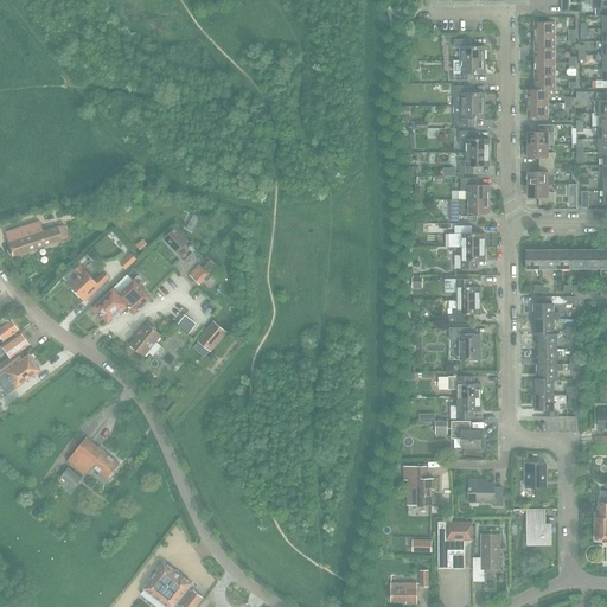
[(606,16),(606,0),(592,0),(592,8),(595,8),(595,16),(604,16),(606,16)]
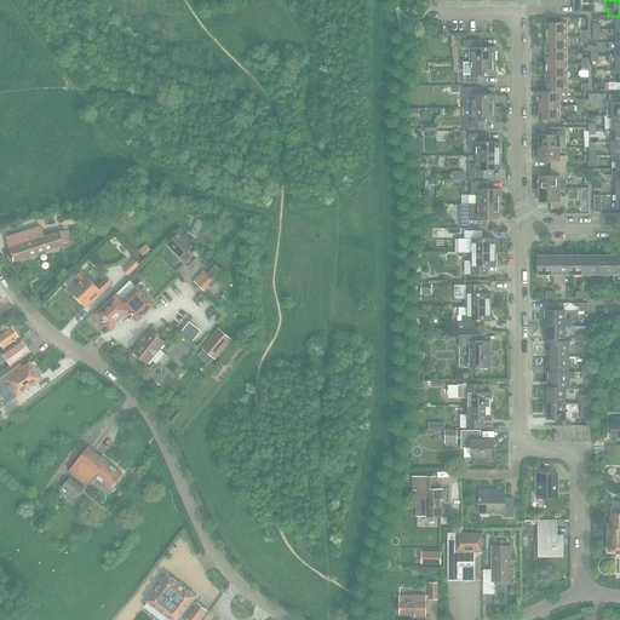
[(546,36),(567,36),(567,22),(546,22),(546,36)]
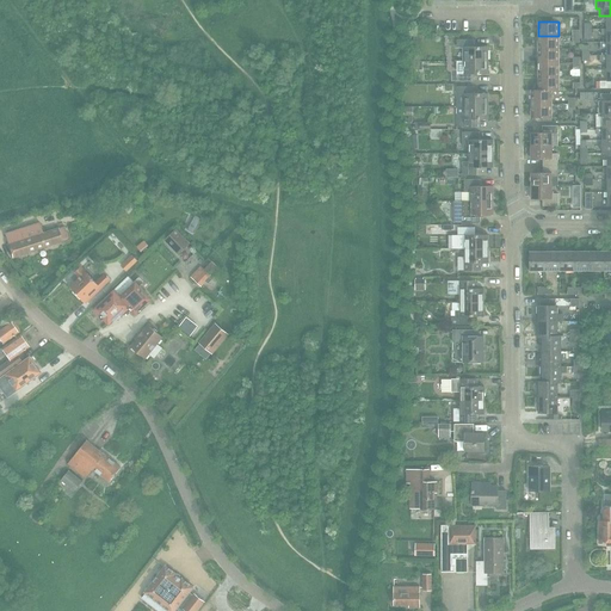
[(610,41),(610,28),(608,29),(600,29),(602,35),(608,35),(608,42),(610,41)]
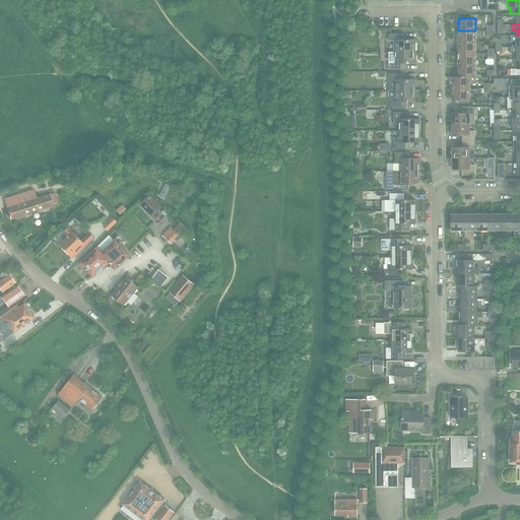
[(458,42),(475,42),(475,30),(458,30),(458,42)]
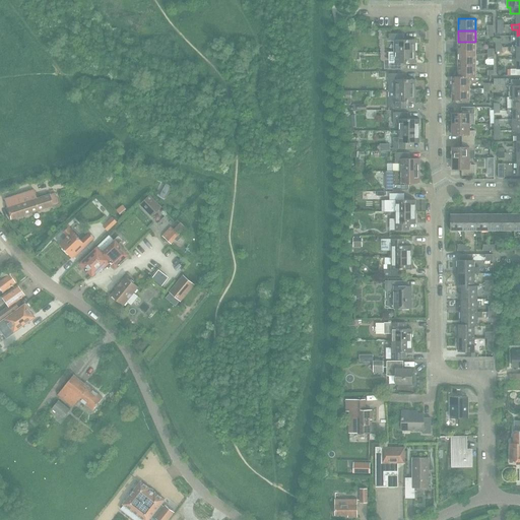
[(394,52),(415,52),(415,40),(402,40),(402,34),(388,34),(388,40),(394,40),(394,52)]
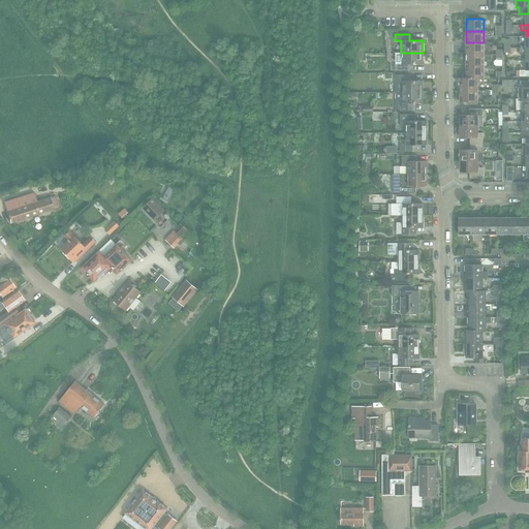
[(528,35),(526,36),(519,36),(519,42),(526,42),(526,48),(528,47),(528,35)]
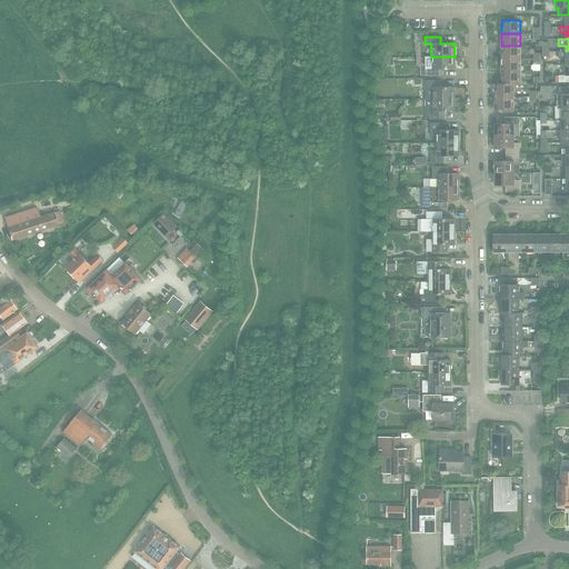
[(520,46),(501,46),(501,59),(520,59),(520,46)]
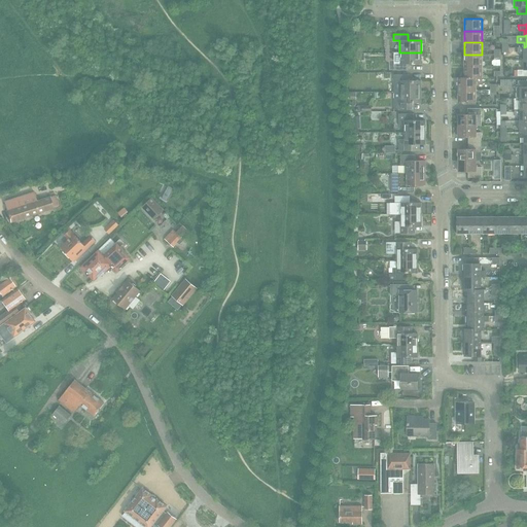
[(524,59),(526,58),(526,46),(524,47),(518,47),(518,53),(524,53),(524,59)]
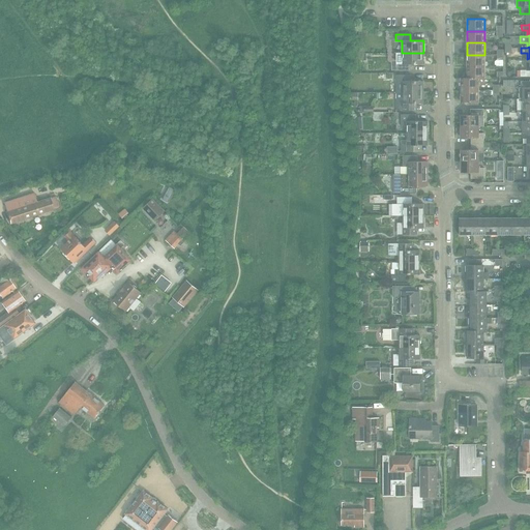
[(423,53),(402,53),(402,59),(395,59),(395,70),(410,70),(410,64),(423,64),(423,53)]
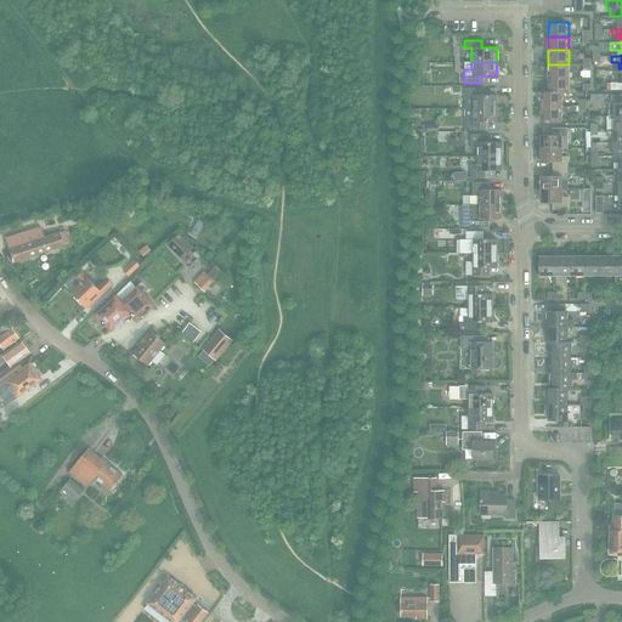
[(569,64),(548,64),(548,78),(569,78),(569,64)]
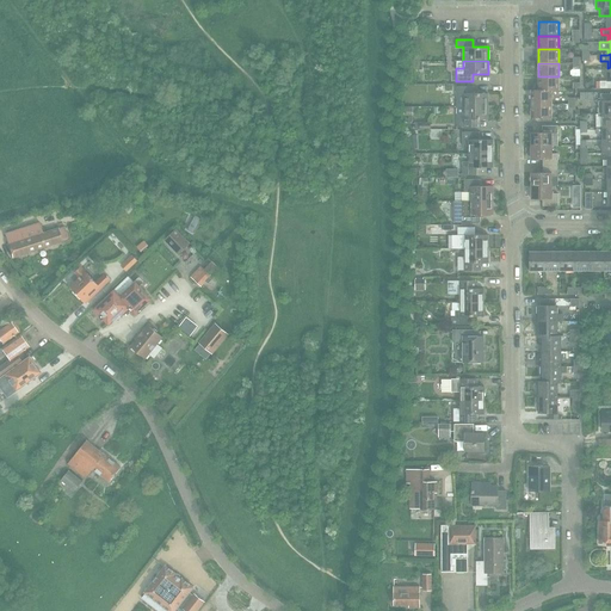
[(610,67),(608,68),(608,81),(600,81),(600,88),(610,87),(610,67)]
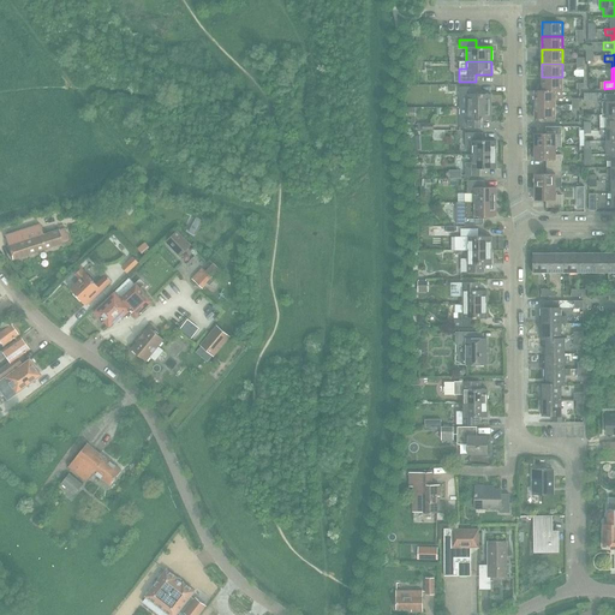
[(562,77),(542,77),(542,90),(555,90),(555,91),(562,91),(562,77)]
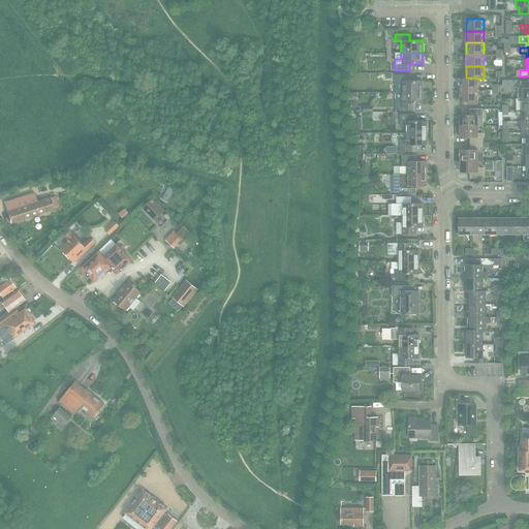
[(401,93),(423,92),(423,82),(409,82),(409,74),(395,74),(396,82),(401,81),(401,93)]
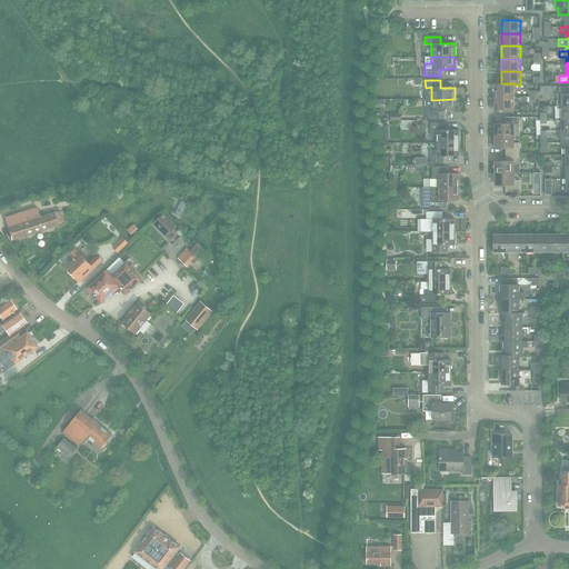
[(513,97),(513,85),(513,83),(501,83),(495,83),(495,97),(513,97)]
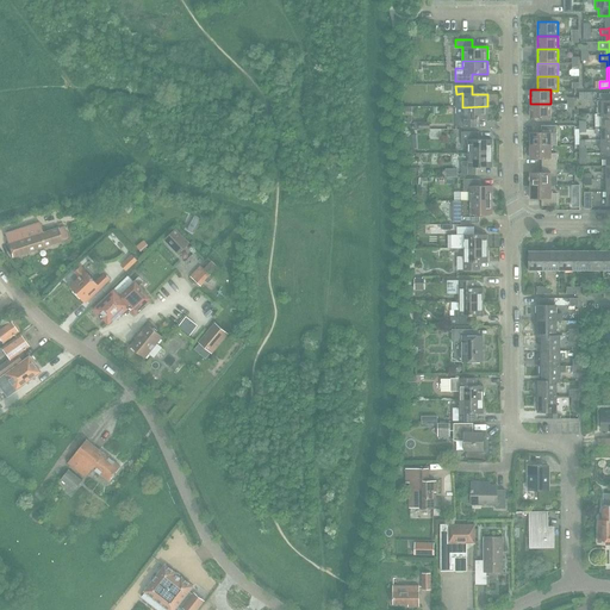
[(597,113),(609,113),(609,92),(609,93),(598,93),(598,100),(597,100),(597,113)]
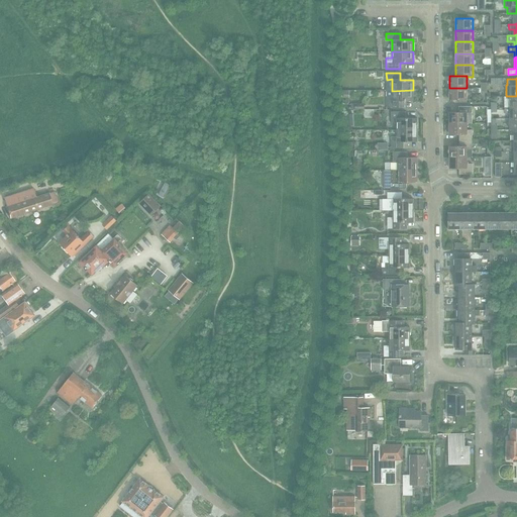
[(467,88),(449,88),(449,99),(468,99),(467,88)]
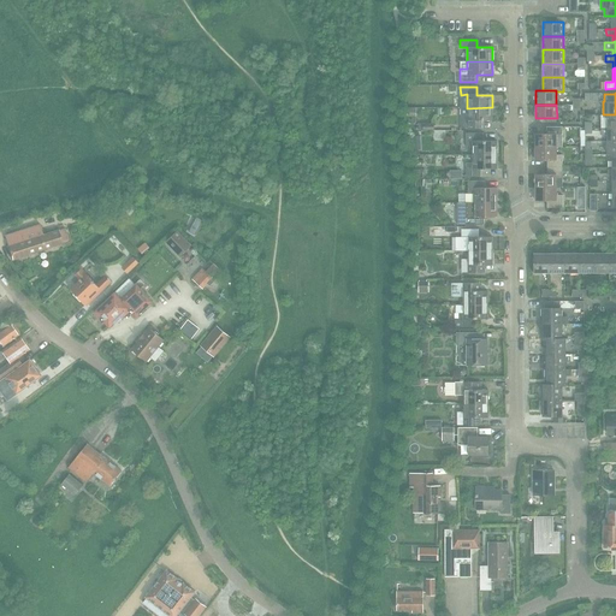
[(492,107),(467,108),(467,116),(460,116),(461,128),(477,128),(477,122),(492,120),(492,107)]
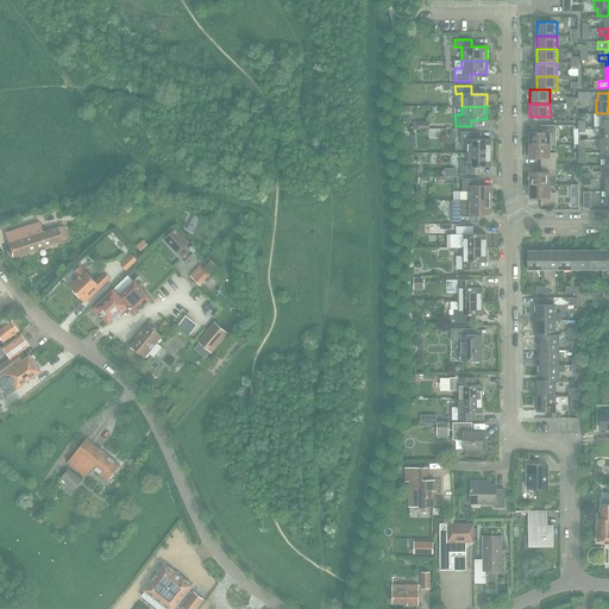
[(608,113),(596,113),(594,114),(594,126),(601,126),(608,126),(608,113)]
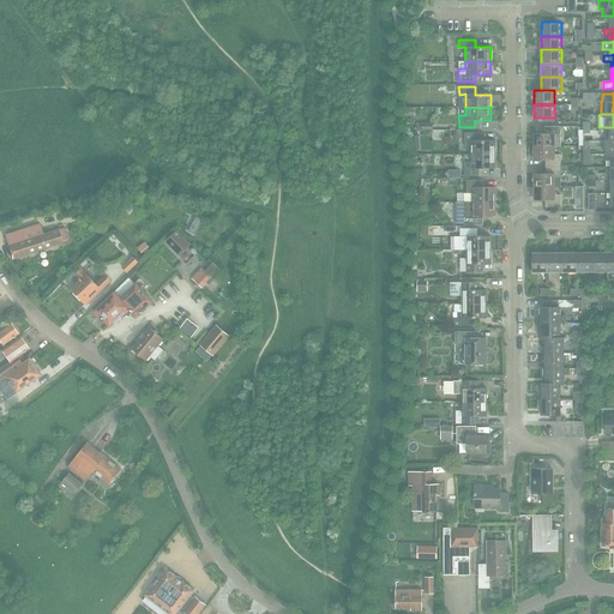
[(534,146),(554,146),(554,139),(560,139),(560,126),(545,126),(545,133),(534,133),(534,146)]
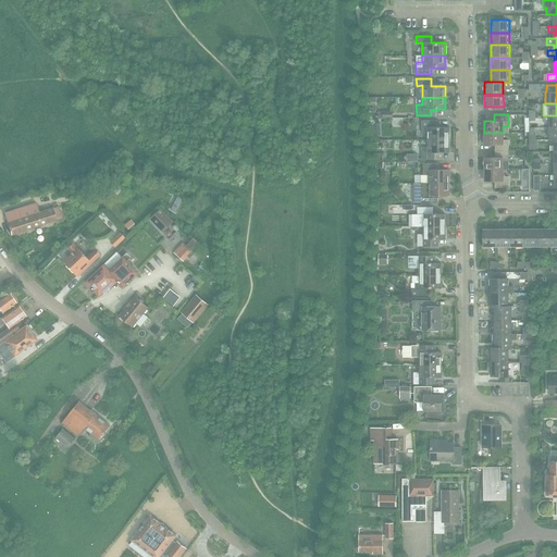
[(428,139),(448,139),(448,127),(437,127),(437,120),(421,120),(421,132),(428,132),(428,139)]
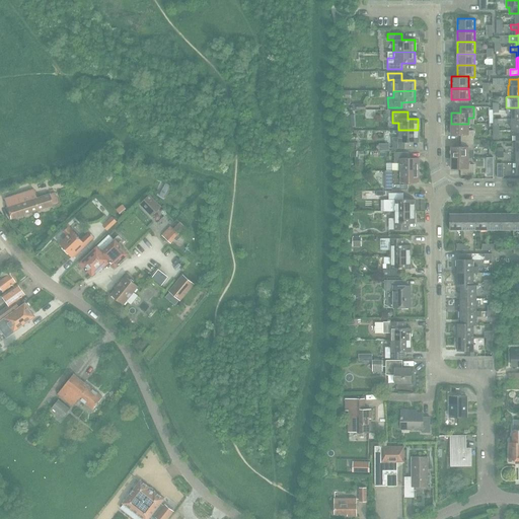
[(468,124),(451,124),(451,135),(460,135),(460,141),(473,141),(473,131),(468,131),(468,124)]
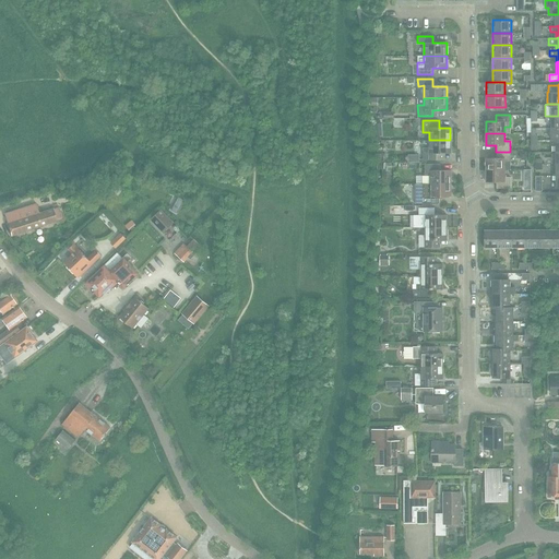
[(450,140),(429,140),(429,147),(423,147),(423,159),(439,159),(439,153),(450,153),(450,140)]
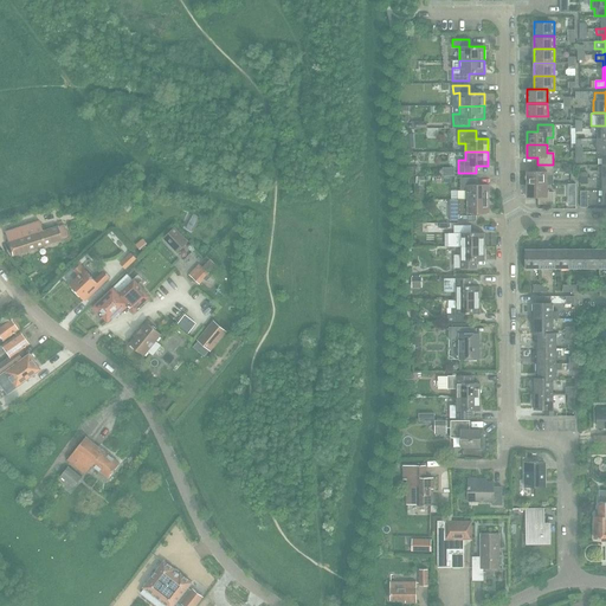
[(527,184),(547,184),(547,176),(553,176),(553,165),(537,165),(537,171),(527,171),(527,184)]
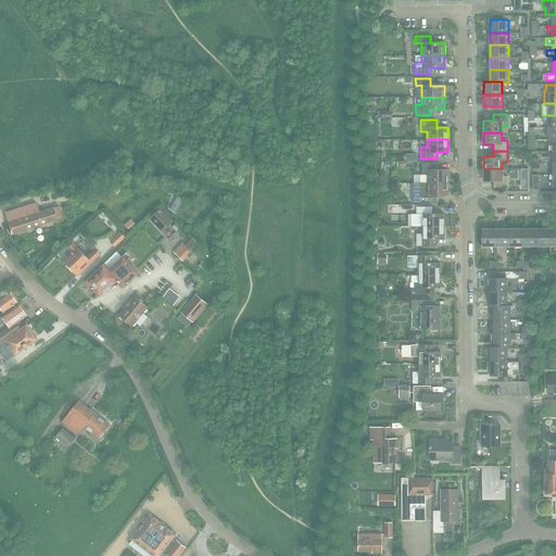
[(427,184),(447,184),(447,169),(437,169),(437,163),(421,163),(421,175),(427,175),(427,184)]
